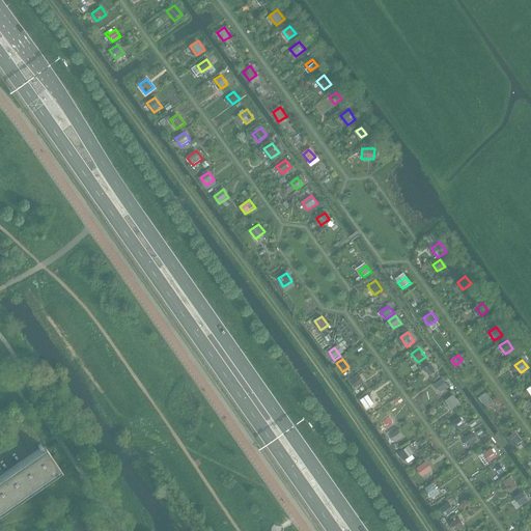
[(436,371),(430,364),(424,368),(429,375),(436,371)]
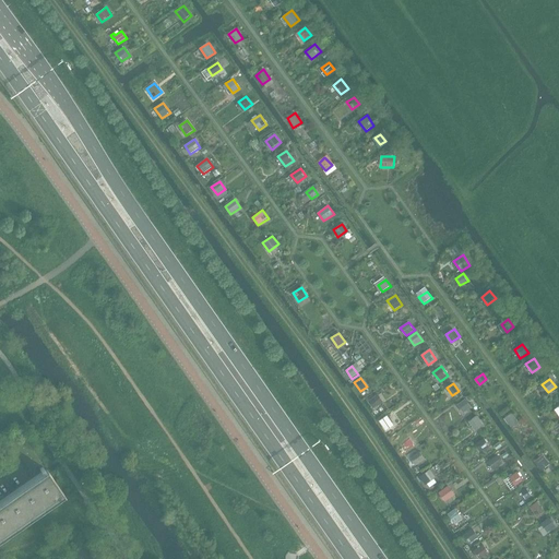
[(373,409),(383,402),(378,394),(368,402),(373,409)]
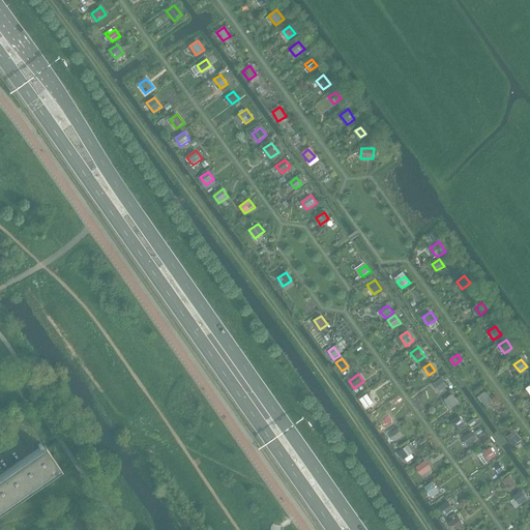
[(448,387),(441,378),(434,384),(441,392),(448,387)]
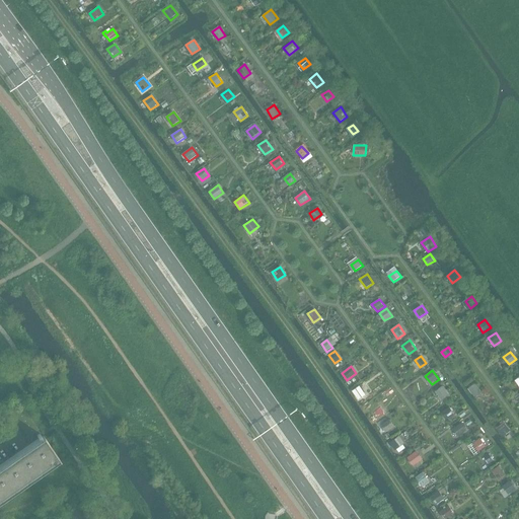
[(468,388),(474,397),(482,392),(475,383),(468,388)]
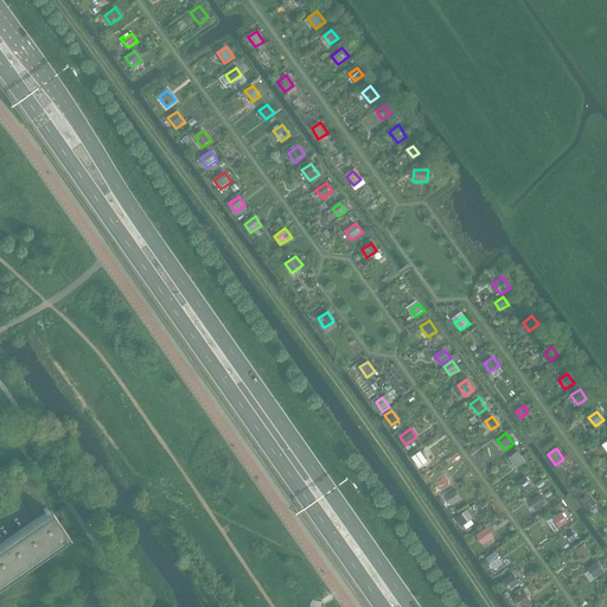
[(526,462),(518,452),(509,458),(517,468),(526,462)]
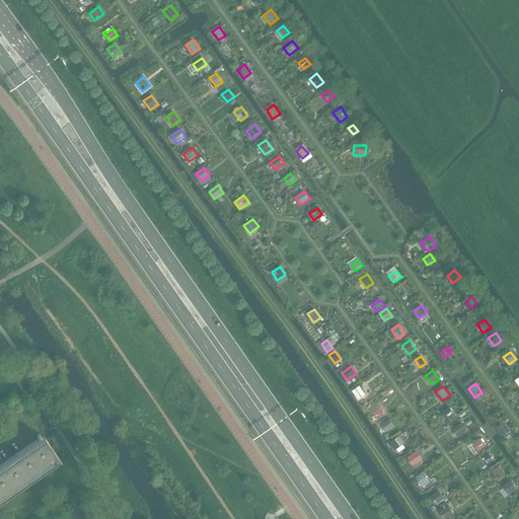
[(367,394),(362,387),(357,390),(362,397),(367,394)]
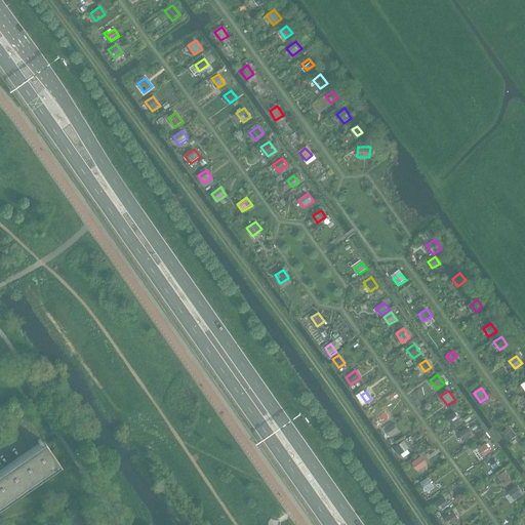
[(14,422),(25,414),(22,409),(10,416),(14,422)]
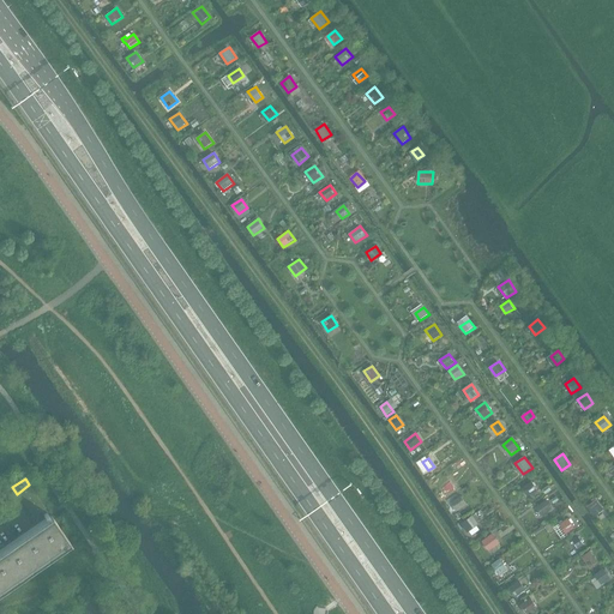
[(443,488),(449,495),(457,489),(451,482),(443,488)]
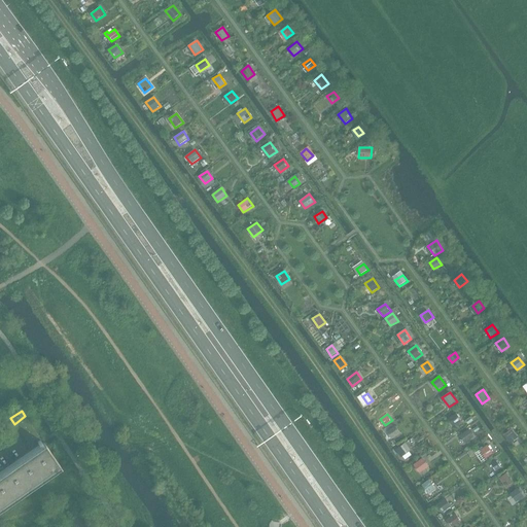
[(450,418),(455,424),(460,420),(456,414),(450,418)]
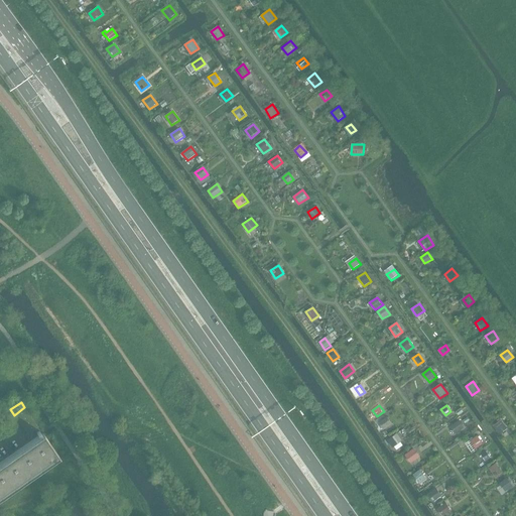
[(17,419),(28,412),(24,407),(14,415),(17,419)]
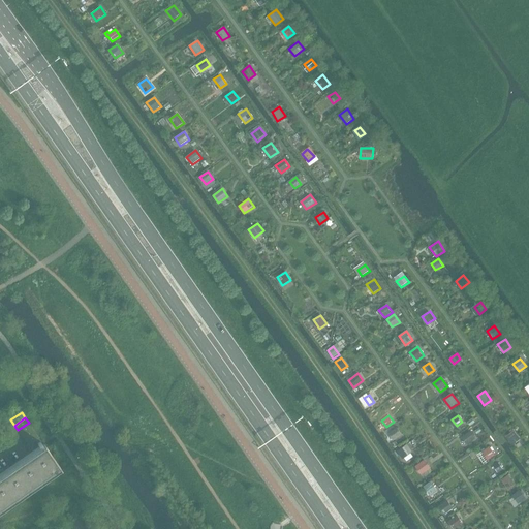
[(21,435),(32,428),(29,423),(18,430),(21,435)]
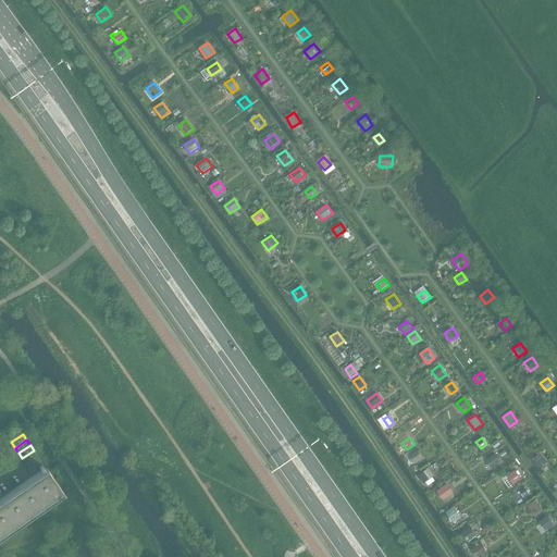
[(413,463),(423,457),(418,449),(408,456),(413,463)]
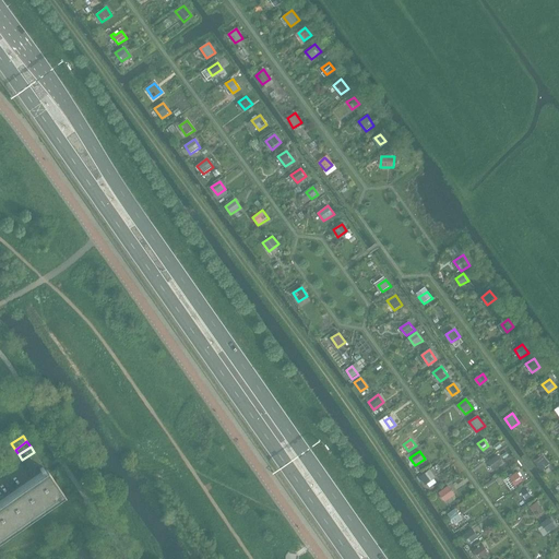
[(26,465),(37,458),(34,452),(22,460),(26,465)]
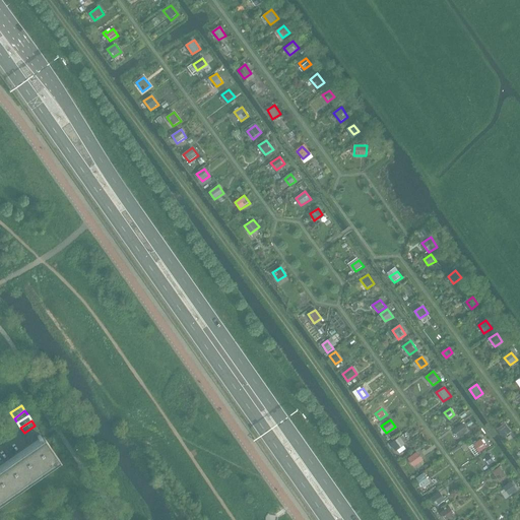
[(462,424),(453,430),(457,435),(466,430),(462,424)]
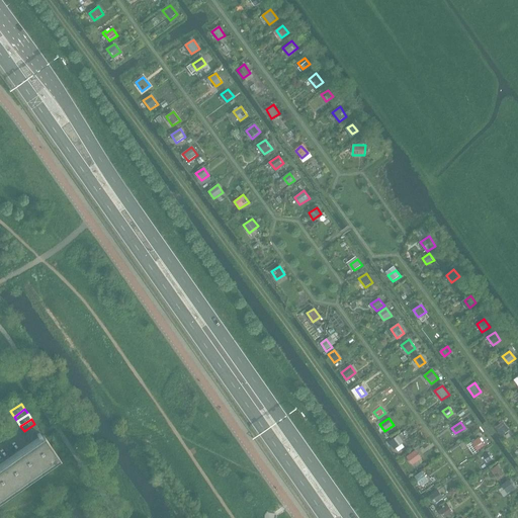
[(509,431),(503,423),(496,428),(501,435),(509,431)]
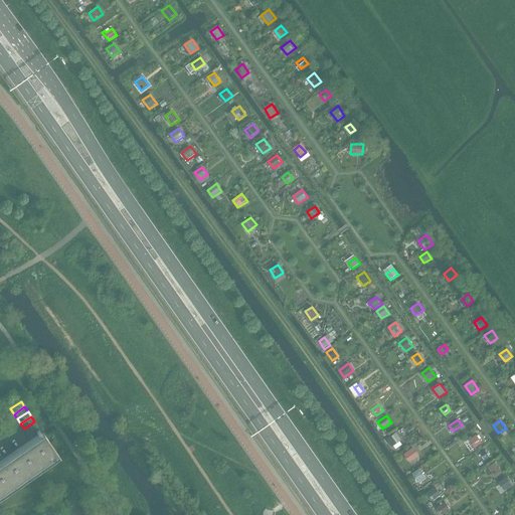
[(27,434),(38,426),(34,421),(24,428),(27,434)]
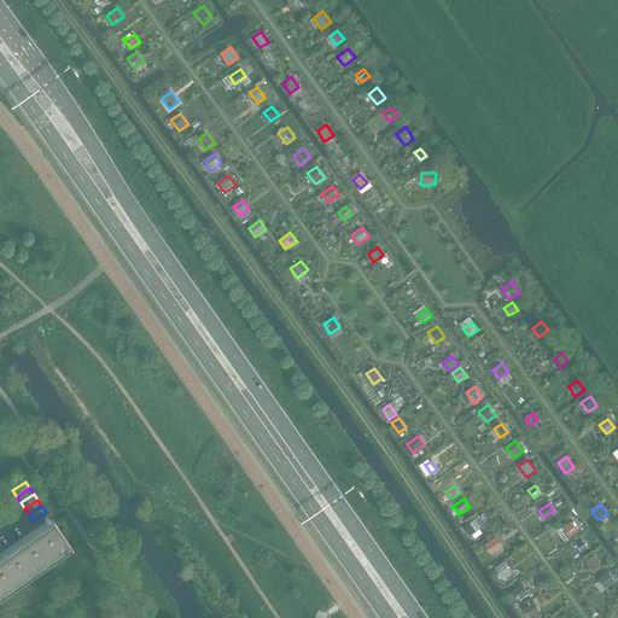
[(0,589),(35,566),(68,543),(51,518),(0,553),(0,589)]
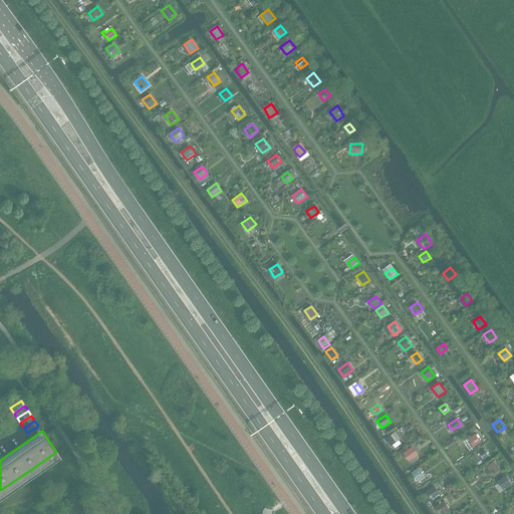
[(401,439),(396,432),(386,439),(392,446),(401,439)]
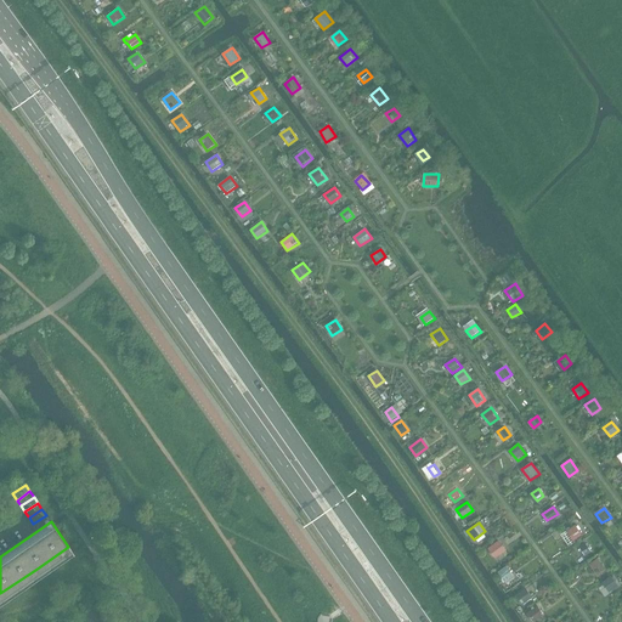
[(574,537),(567,529),(559,535),(565,543),(574,537)]
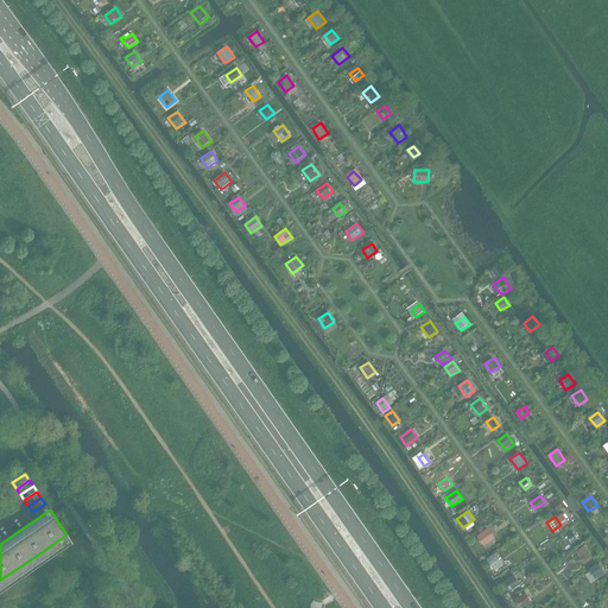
[(495,537),(488,529),(477,536),(483,545),(495,537)]
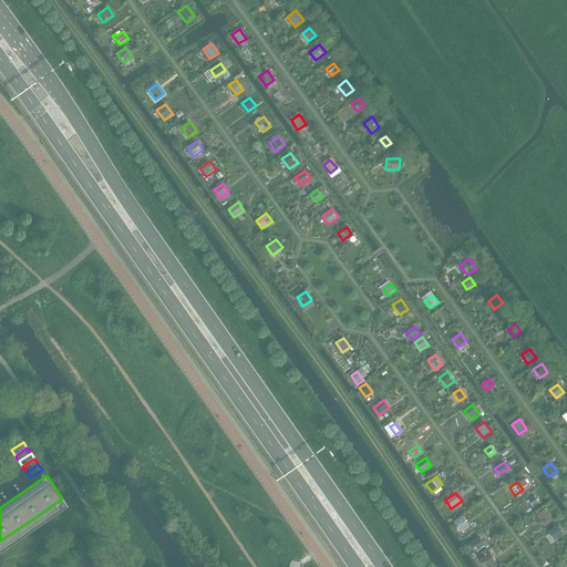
[(545,509),(537,514),(543,522),(549,516),(545,509)]
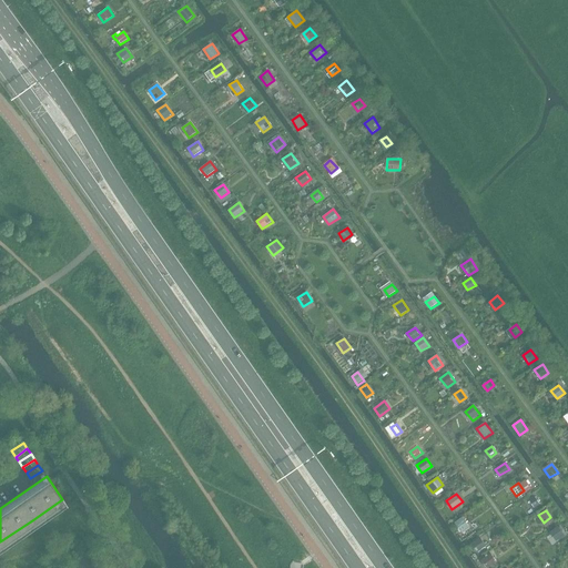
[(470,527),(463,517),(455,523),(462,533),(470,527)]
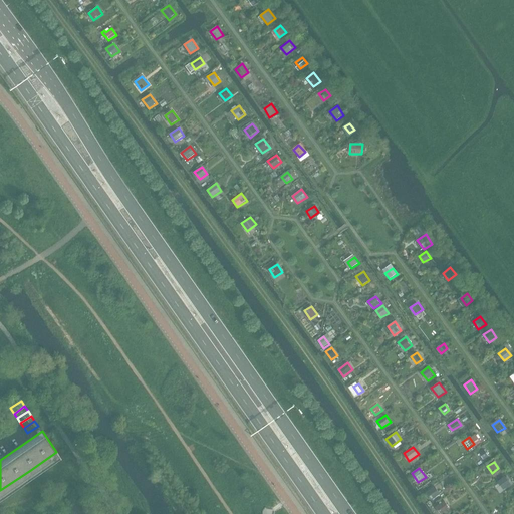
[(505,476),(498,482),(503,489),(511,484),(505,476)]
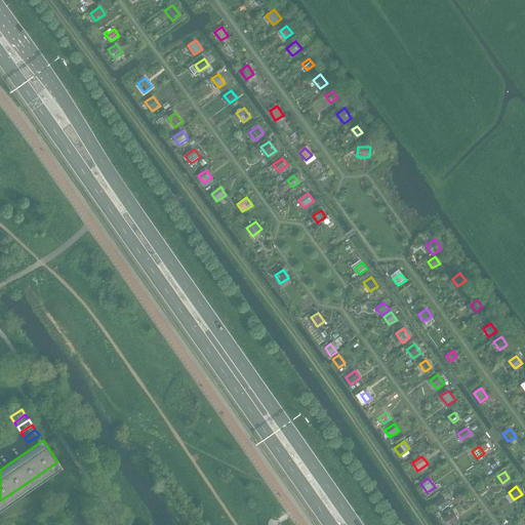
[(441,511),(450,505),(444,496),(435,502),(441,511)]
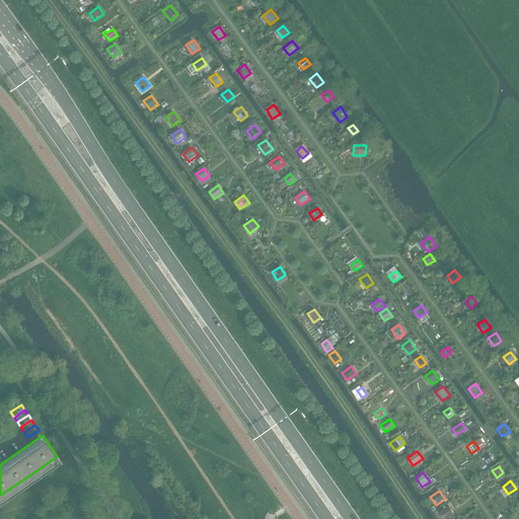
[(79,511),(90,504),(86,499),(76,506),(79,511)]
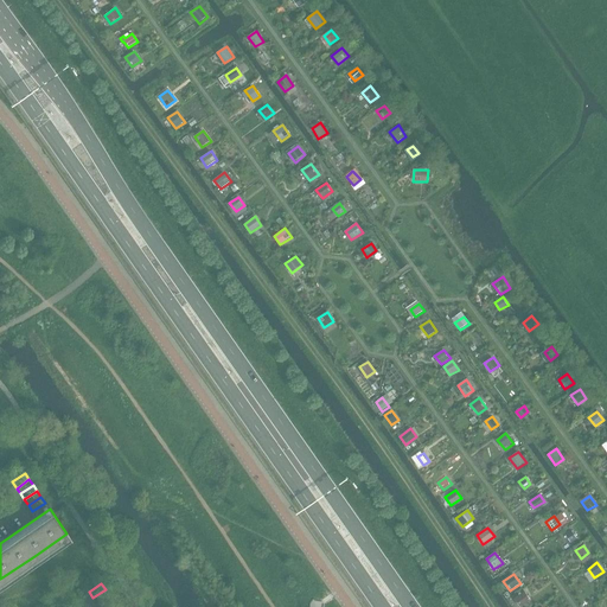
[(96,604),(109,595),(106,589),(93,598),(96,604)]
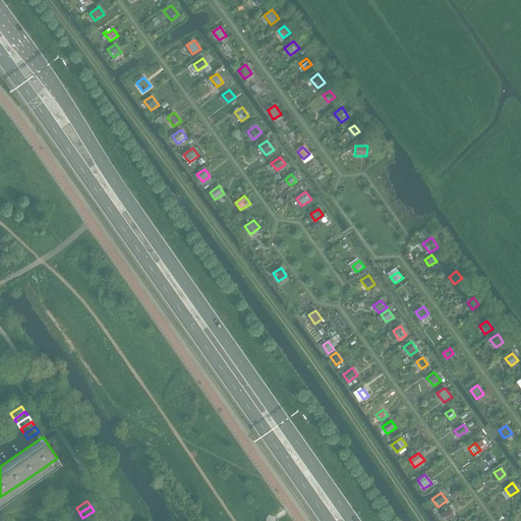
[(447,520),(456,515),(451,508),(442,513),(447,520)]
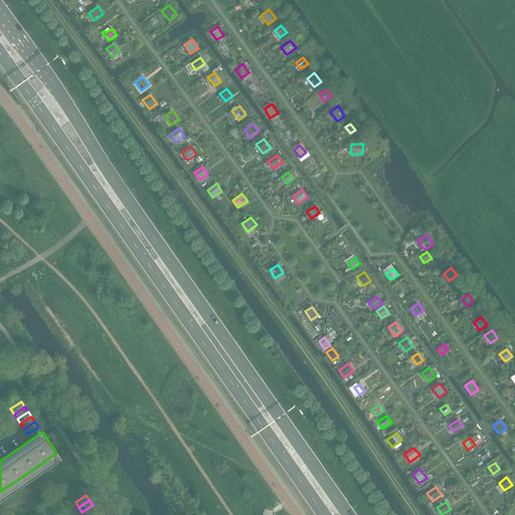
[(83,514),(88,514),(96,509),(93,505),(81,512),(83,514)]
